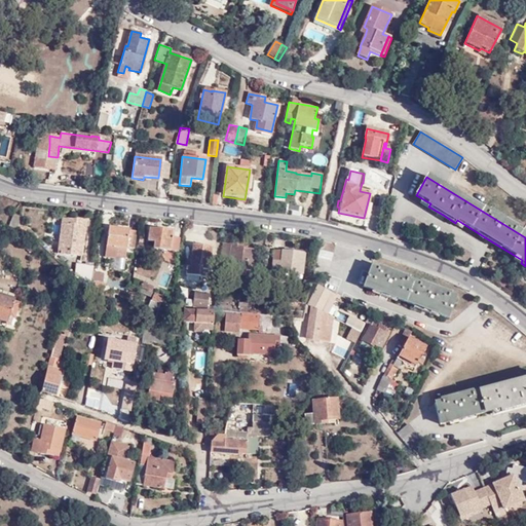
[(62,224),(59,254),(83,256),(86,221),(76,220),(75,225),(72,224),(71,225),(62,224)]
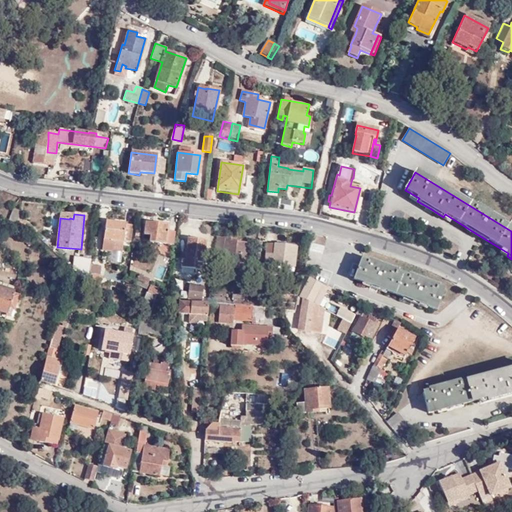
[(102,249),(111,250),(112,245),(123,246),(124,240),(130,241),(132,223),(105,220),(102,249)]
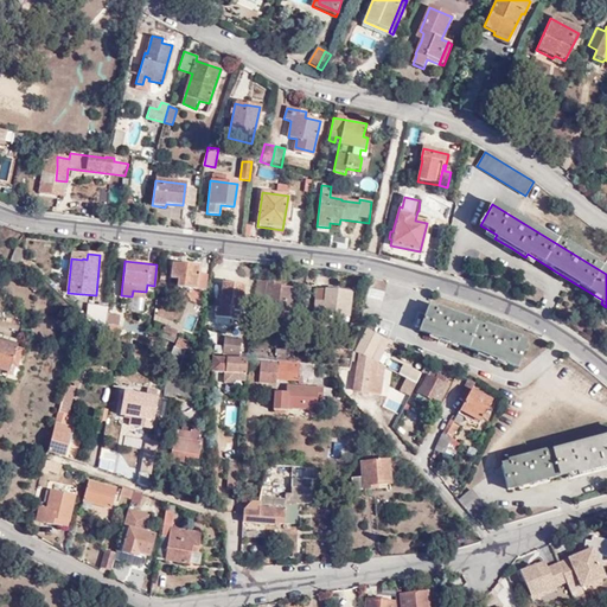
[(178,286),(206,289),(208,273),(198,272),(199,267),(172,263),(171,278),(178,279),(178,286)]
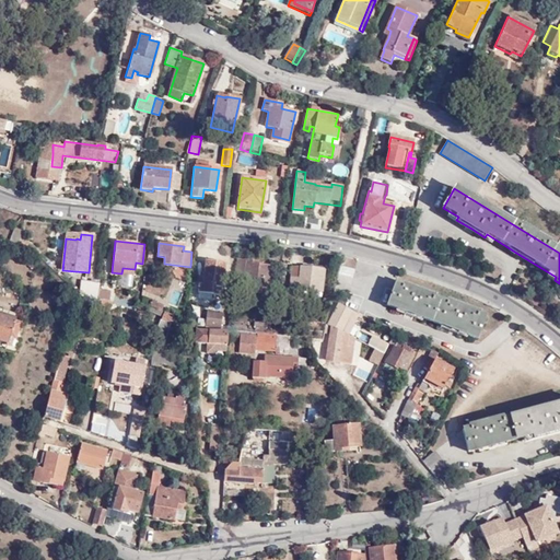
[(56,247),(54,261),(60,263),(62,248),(56,247)]
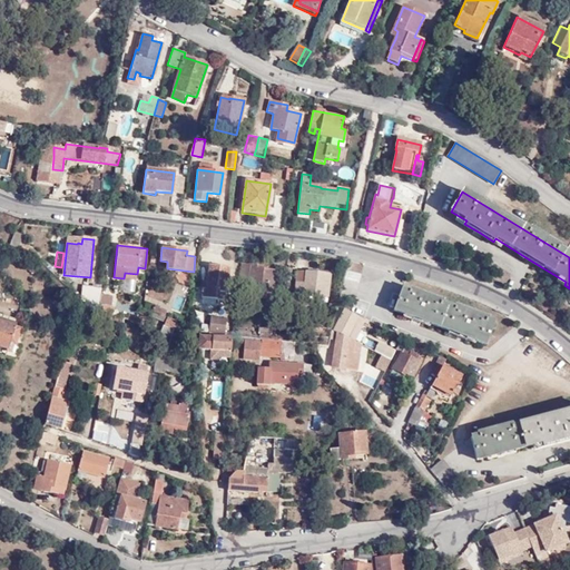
[(228,267),(209,265),(207,290),(200,288),(199,297),(225,300),(225,292),(231,292),(233,274),(228,274),(228,267)]
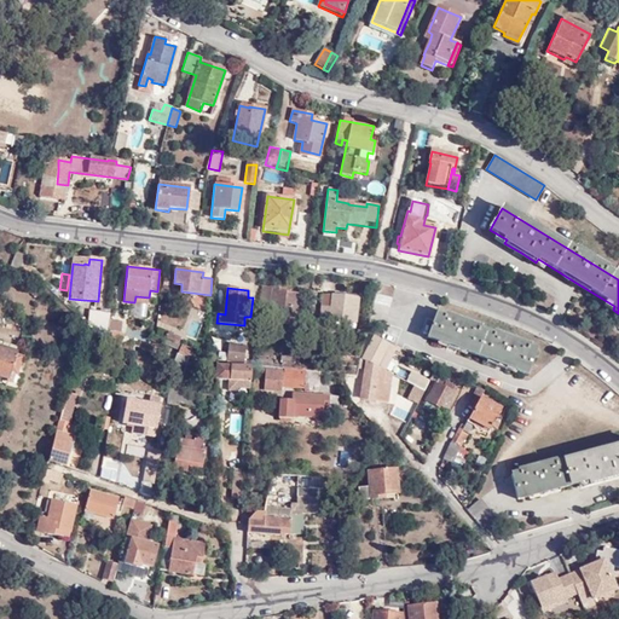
[(285,294),(285,290),(275,289),(275,293),(262,291),(259,316),(284,319),(284,325),(296,327),(300,296),(290,295),(285,294)]
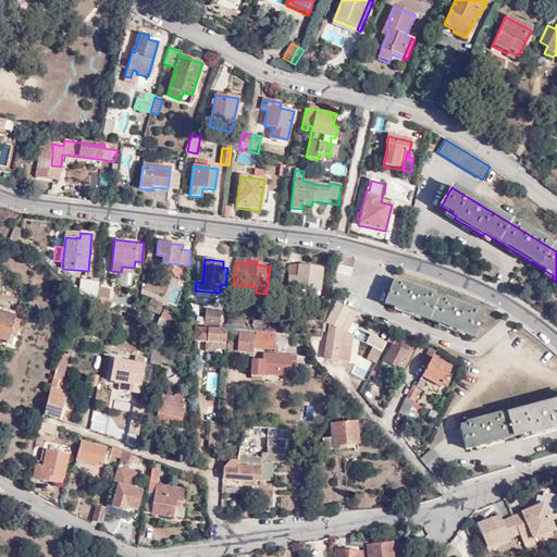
[(287,291),(302,292),(304,288),(321,291),(323,268),(299,264),(298,276),(288,275),(287,291)]
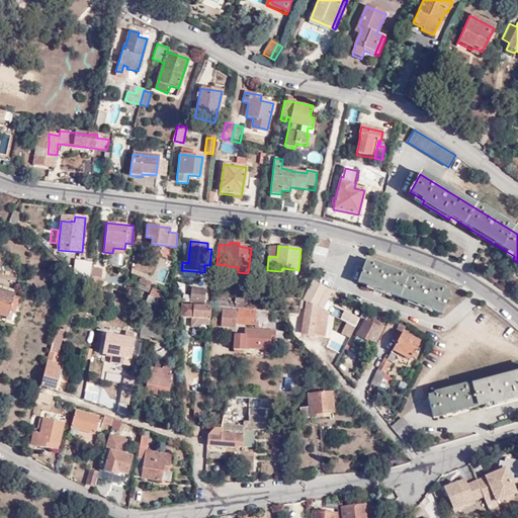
[(312,254),(326,258),(328,250),(314,247),(312,254)]
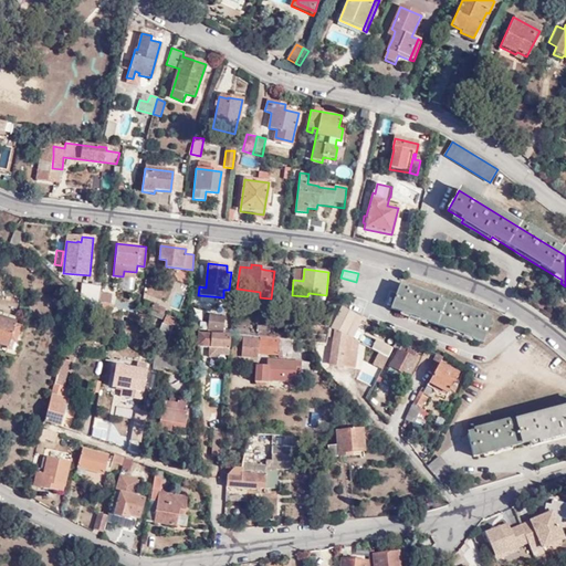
[(124,290),(133,290),(134,279),(125,278),(124,290)]
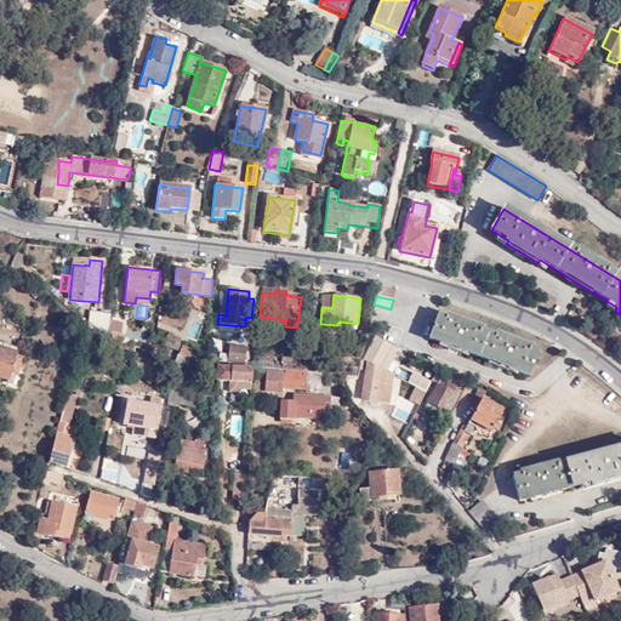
[(374,305),(370,322),(388,325),(392,309),(391,309),(374,305)]
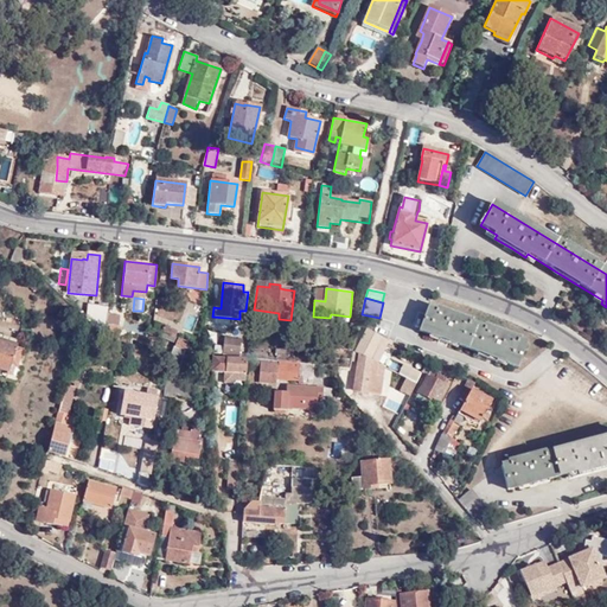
[(109,313),(109,306),(101,304),(100,307),(93,306),(91,323),(106,337),(106,336),(107,325),(109,313)]
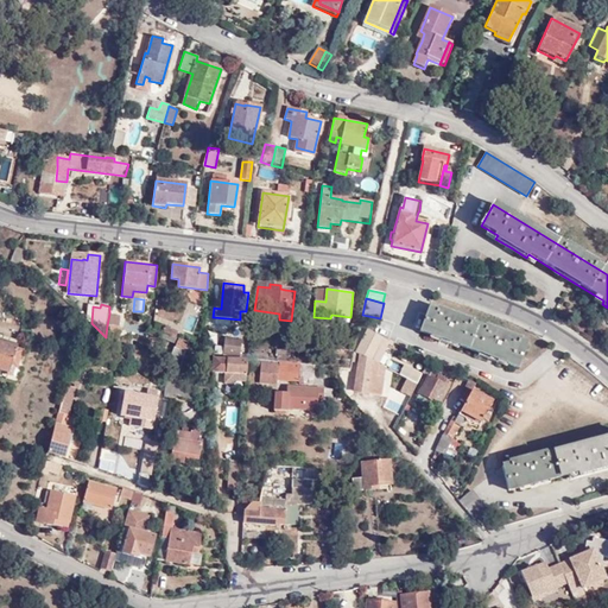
[(492,358),(517,368),(526,346),(431,306),(422,329),(445,339),(492,358)]
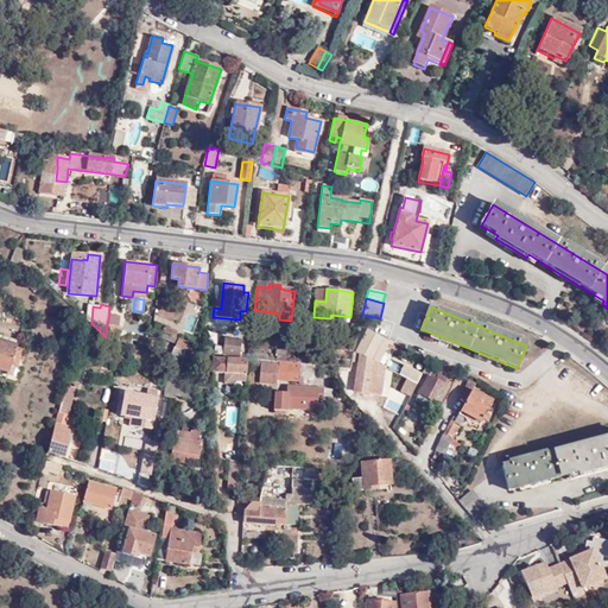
[(121,315),(109,314),(107,325),(121,327),(121,315)]
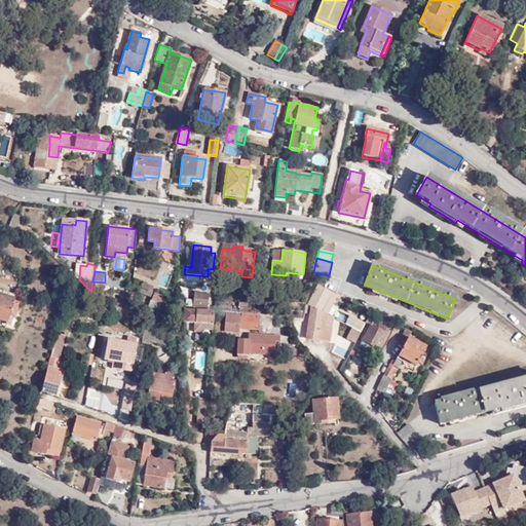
[(143,282),(142,287),(152,291),(154,287),(143,282)]
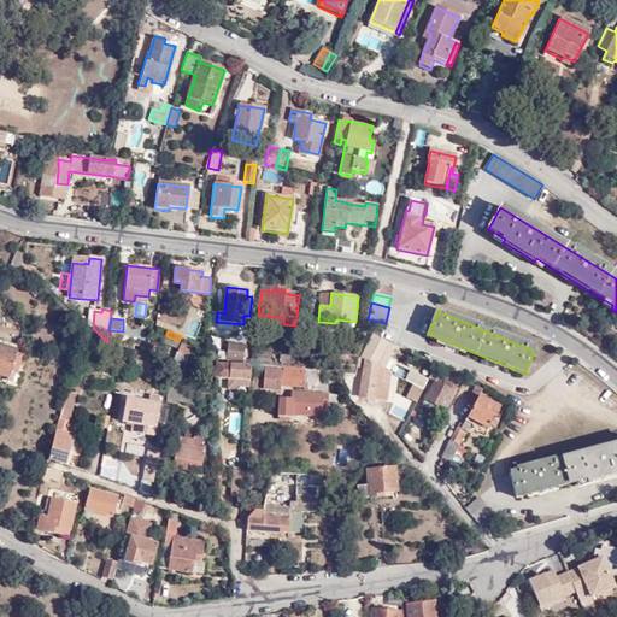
[(372,334),(362,357),(364,358),(385,370),(395,347),(372,334)]
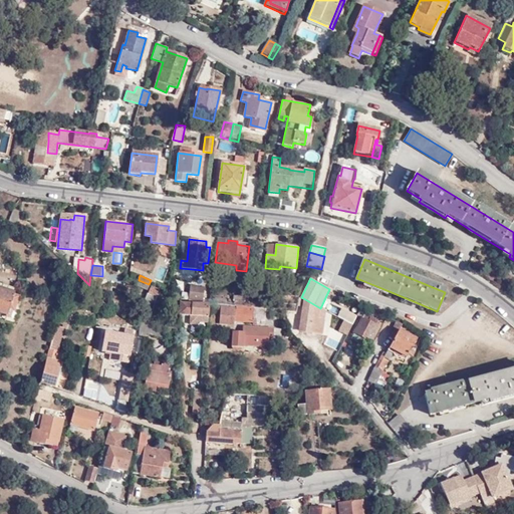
[(160,298),(163,290),(152,286),(150,295),(160,298)]
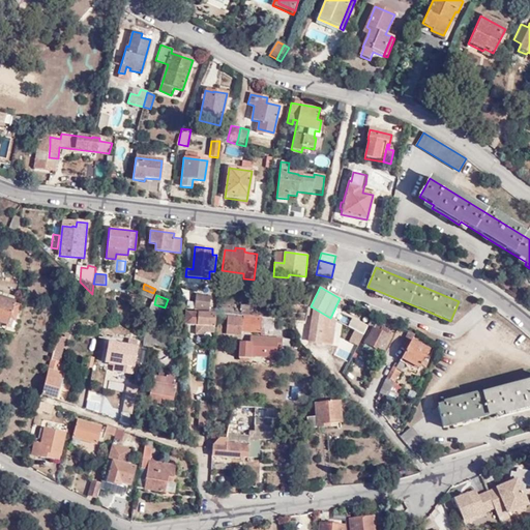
[(196,312),(209,313),(211,297),(193,295),(190,308),(196,312)]
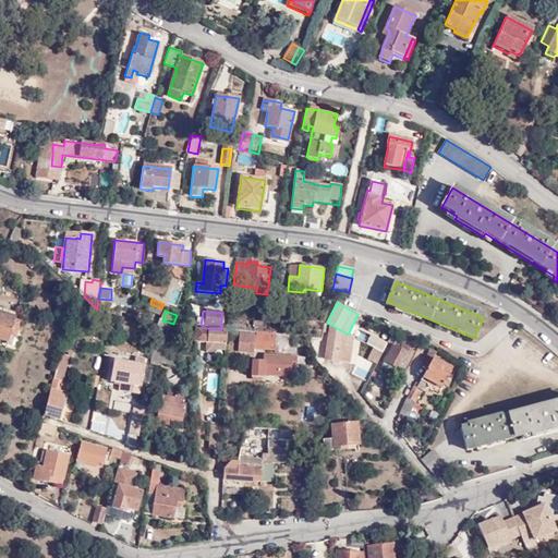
[(0,338),(8,341),(15,320),(0,315),(0,338)]
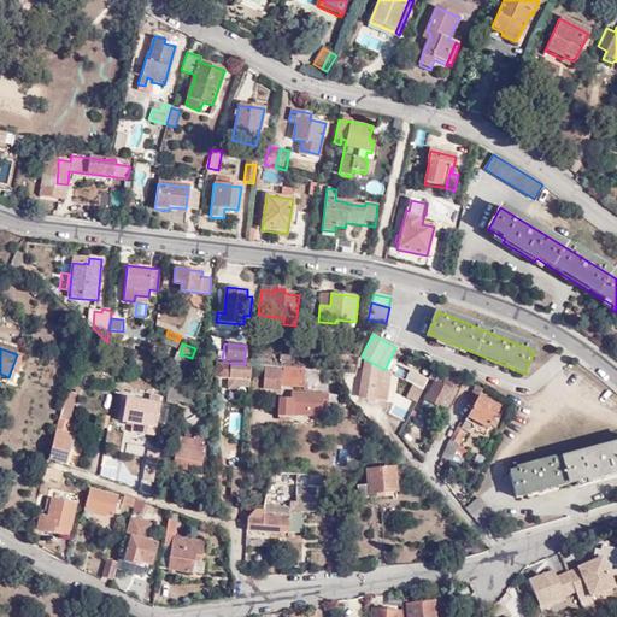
[(315,363),(333,365),(334,357),(315,354),(315,363)]
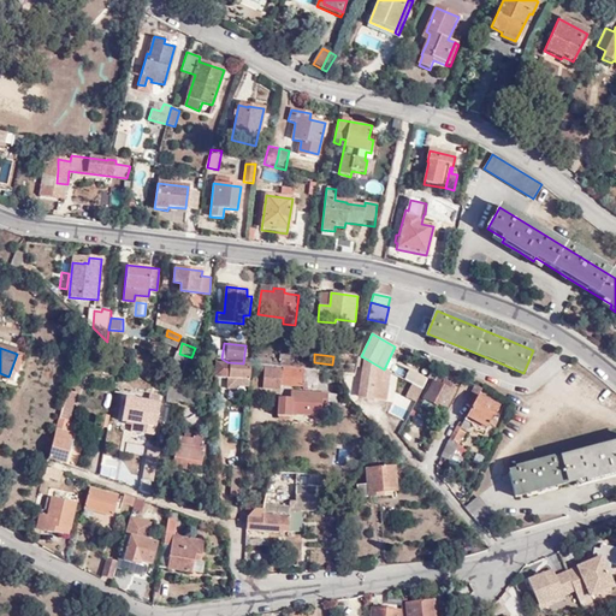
[(384,369),(363,357),(356,396),(385,402),(389,384),(381,383),(384,369)]
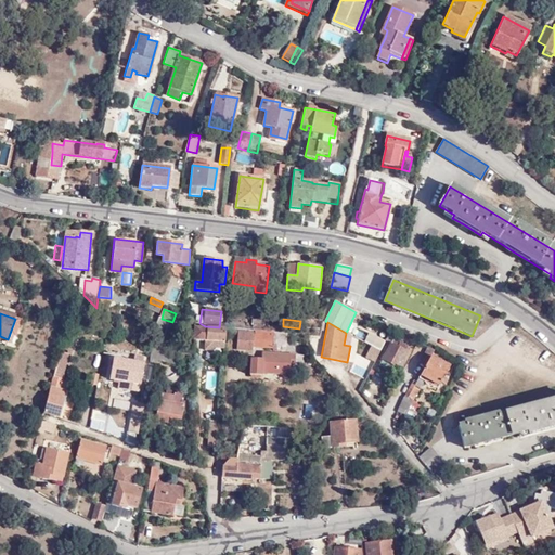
[(206,340),(205,349),(214,350),(214,347),(224,348),(226,330),(195,328),(194,339),(206,340)]
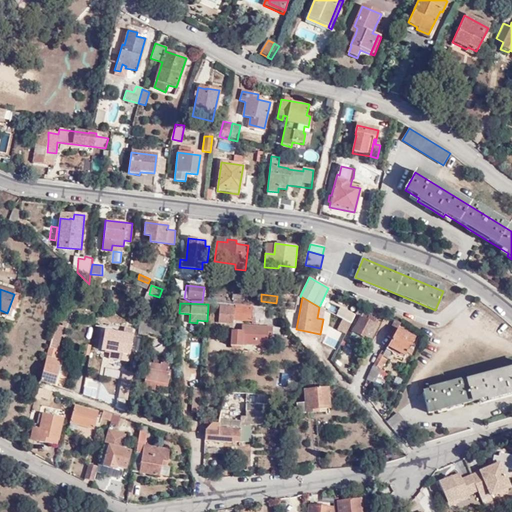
[(233,320),(251,321),(251,324),(256,324),(256,322),(259,322),(259,320),(264,320),(264,307),(234,305),(234,307),(233,320)]
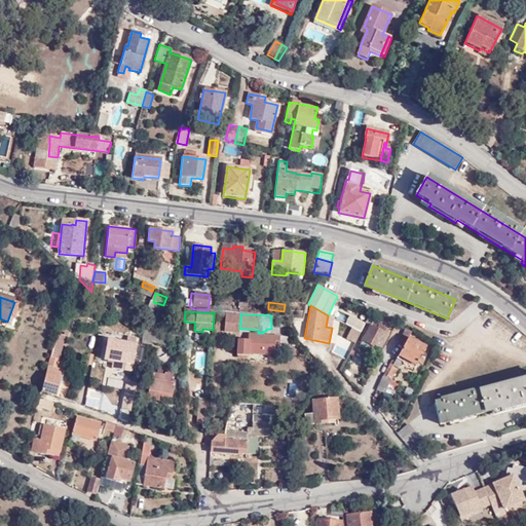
[(225,332),(239,333),(239,329),(240,315),(226,314),(225,332)]
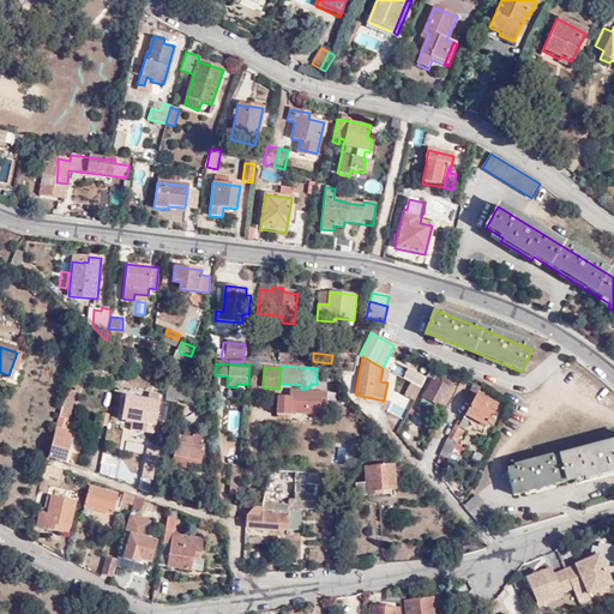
[(420,389),(422,384),(405,374),(402,379),(414,385),(420,389)]
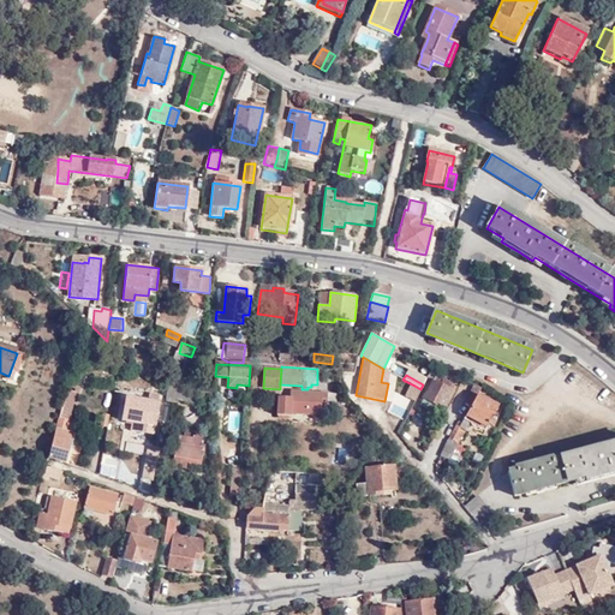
[(451,389),(453,387),(435,377),(423,399),(442,410),(452,390),(451,389)]
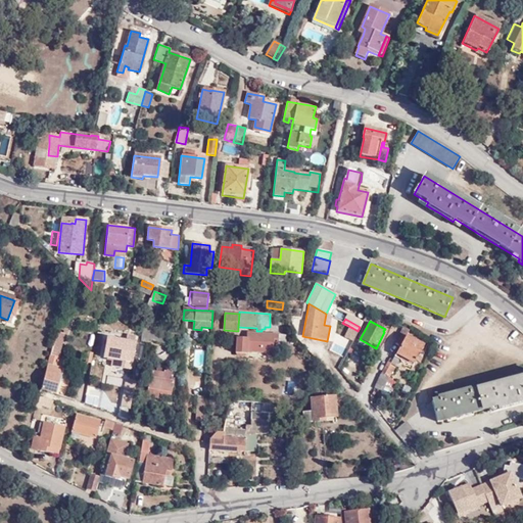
[(145,325),(143,331),(141,337),(157,341),(160,329),(145,325)]
